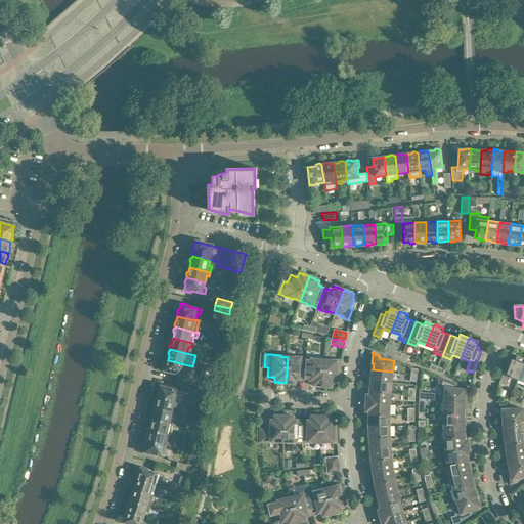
[(438,363),(441,357),(432,354),(430,360),(438,363)]
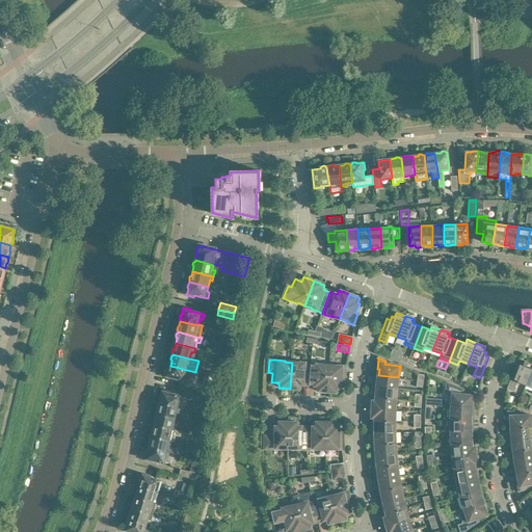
[(309,386),(311,363),(309,363),(299,362),(299,364),(292,363),(290,389),(295,389),(295,390),(296,390),(296,389),(301,390),(301,384),(309,386)]
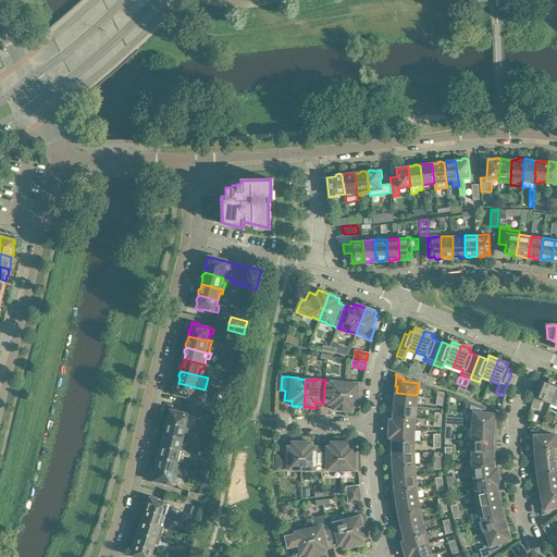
[(551,404),(556,385),(556,381),(549,379),(547,383),(544,382),(543,385),(540,384),(531,407),(537,409),(541,400),(551,404)]
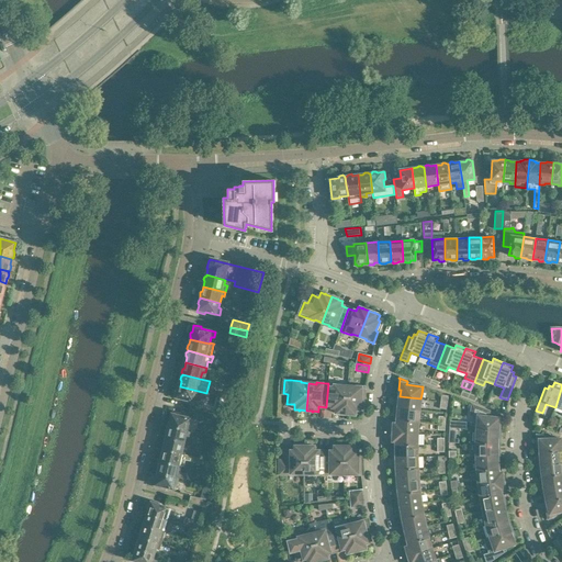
[(346,414),(348,386),(340,385),(340,384),(329,384),(329,383),(328,383),(326,407),(334,408),(334,413),(338,413),(338,414),(339,414),(339,413),(346,414)]
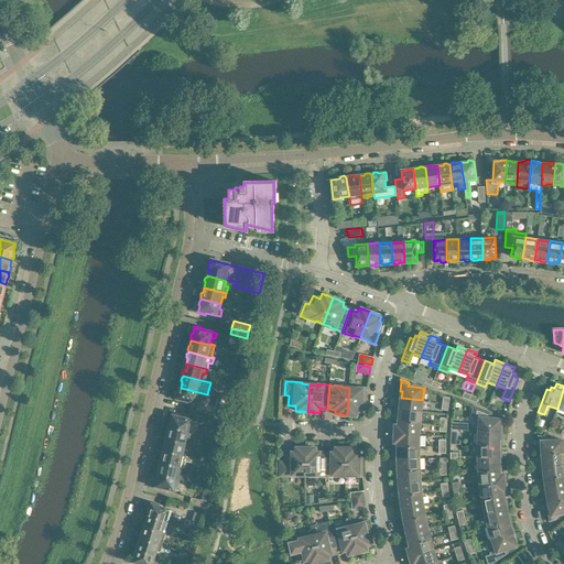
[(180,394),(177,400),(184,402),(185,400),(205,405),(207,394),(181,388),(179,389),(179,392),(180,394)]
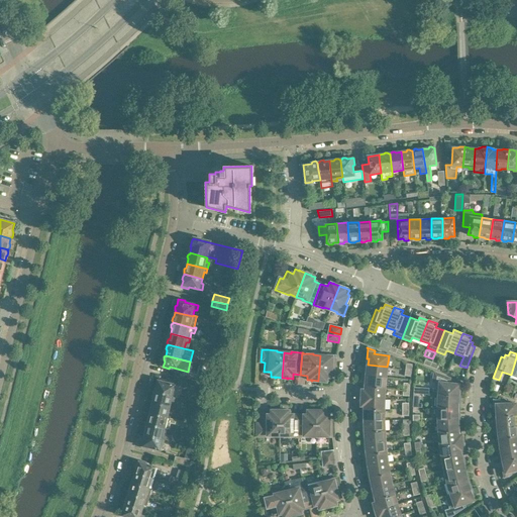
[(330,378),(331,367),(333,368),(334,355),(333,355),(327,355),(327,356),(320,355),(318,381),(323,381),(323,382),(324,382),(324,381),(328,382),(329,377),(330,378)]
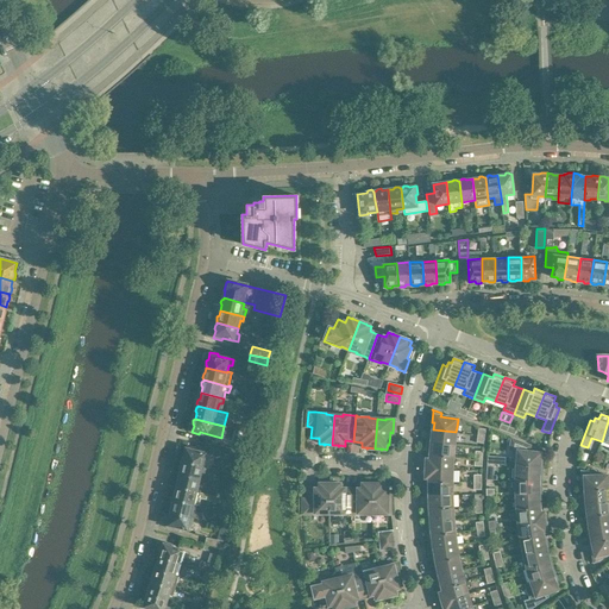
[(454,445),(456,432),(433,429),(432,435),(429,435),(429,441),(454,445)]
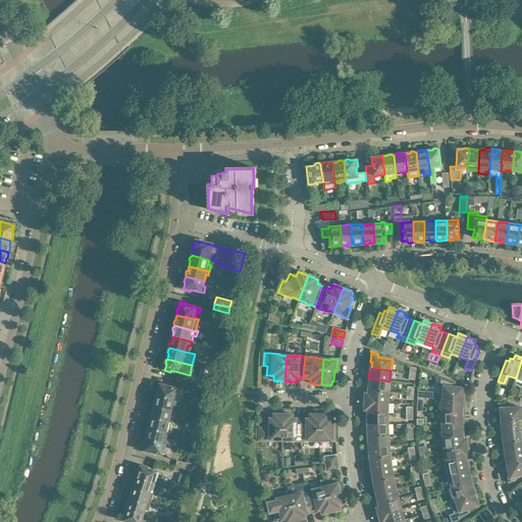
[(463,395),(463,388),(454,387),(455,381),(438,375),(437,385),(444,386),(442,400),(464,401),(465,395),(463,395)]
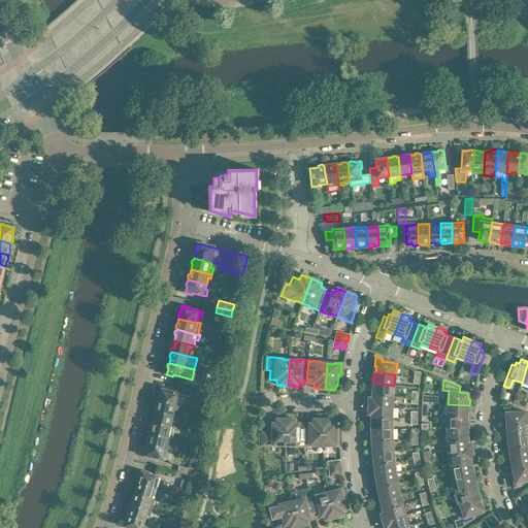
[(197,382),(196,388),(209,391),(211,385),(197,382)]
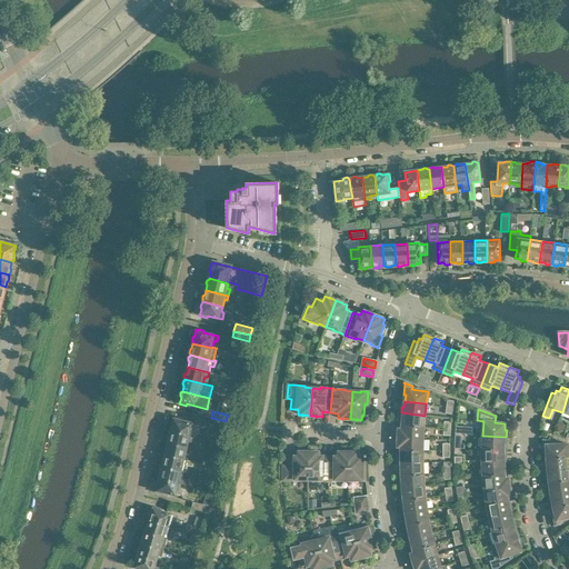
[(423,427),(425,416),(401,412),(400,419),(402,419),(401,426),(423,427)]
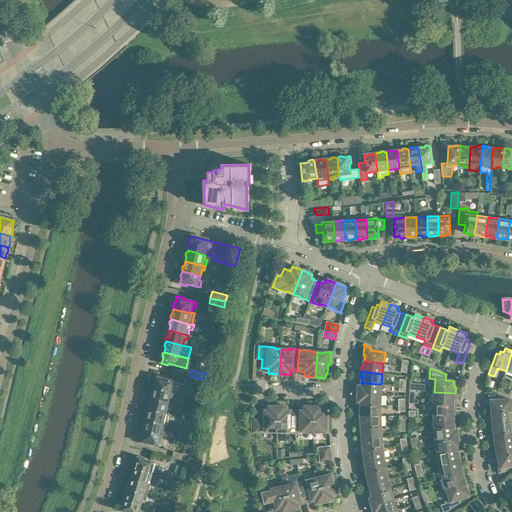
[(153,383),(153,386),(154,387),(154,388),(171,392),(174,392),(177,393),(179,387),(175,386),(176,382),(163,379),(164,377),(157,375),(155,382),(153,383)]
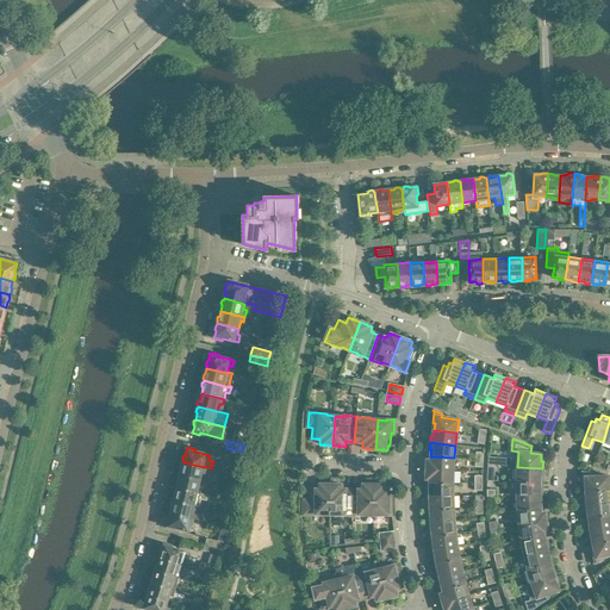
[(225,450),(224,458),(240,462),(242,454),(225,450)]
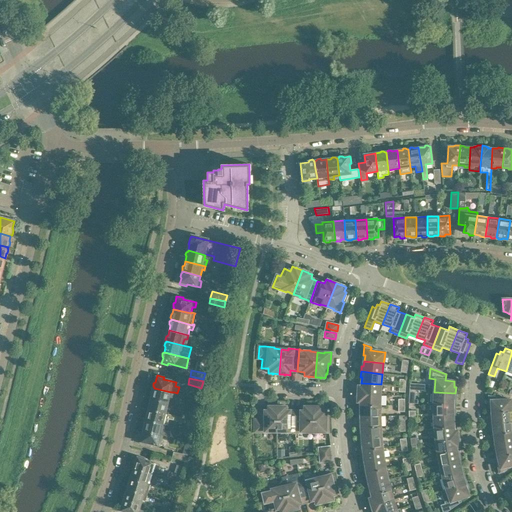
[(380,395),(381,389),(380,389),(381,384),(361,383),(361,386),(358,386),(358,388),(356,388),(356,394),(380,395)]
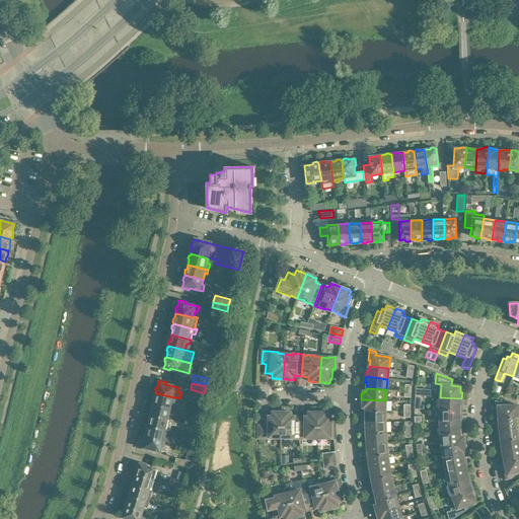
[(172,402),(174,403),(176,397),(173,397),(156,393),(155,398),(153,398),(152,401),(153,403),(153,404),(171,409),(172,402)]
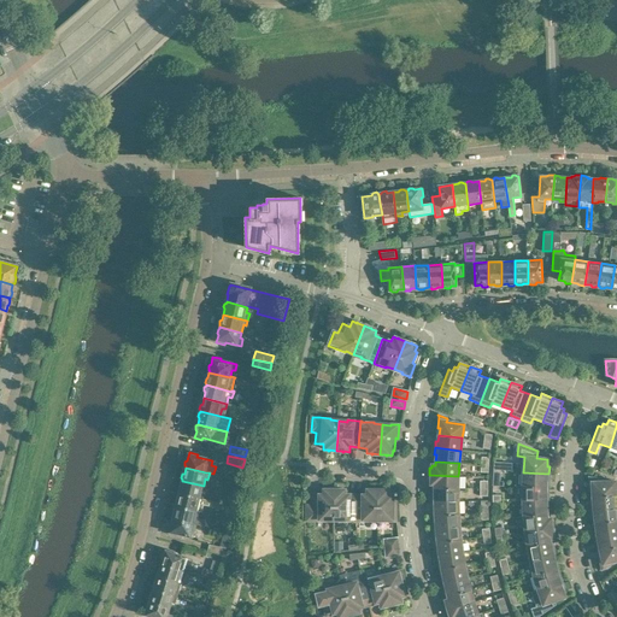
[(548,487),(548,474),(523,472),(523,487),(548,487)]
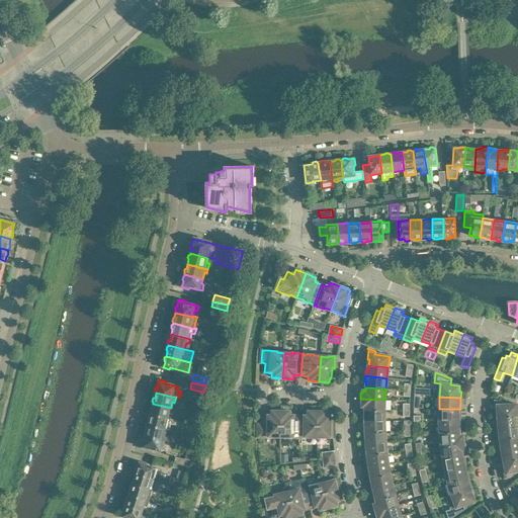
[(384,406),(384,400),(360,399),(359,405),(362,405),(362,407),(365,407),(364,410),(384,410),(384,406)]
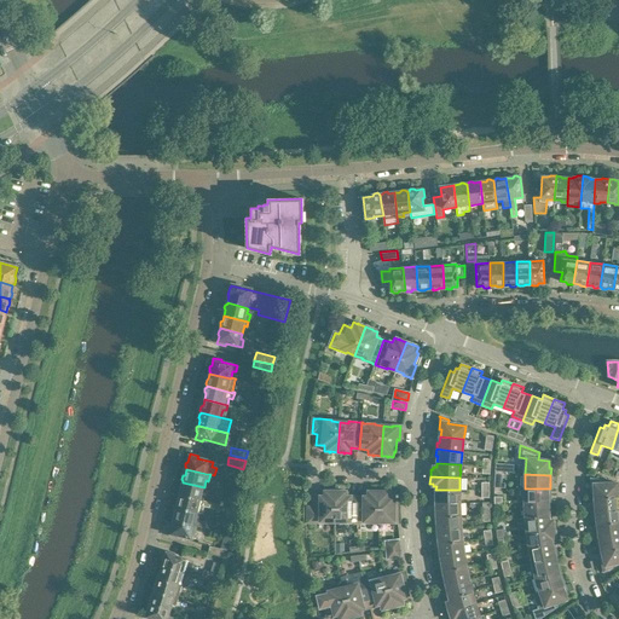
[(618,492),(618,482),(615,484),(600,485),(599,481),(600,481),(589,479),(591,480),(593,498),(618,497),(618,492)]
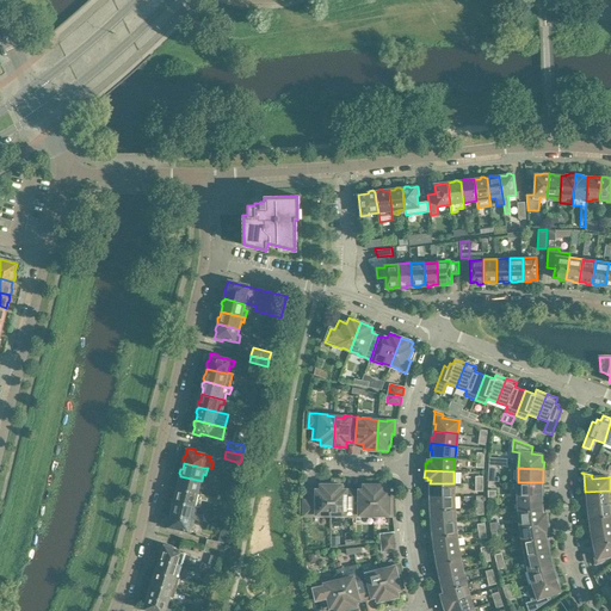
[(199,487),(202,481),(180,476),(178,477),(177,481),(179,483),(177,489),(201,494),(203,487),(199,487)]
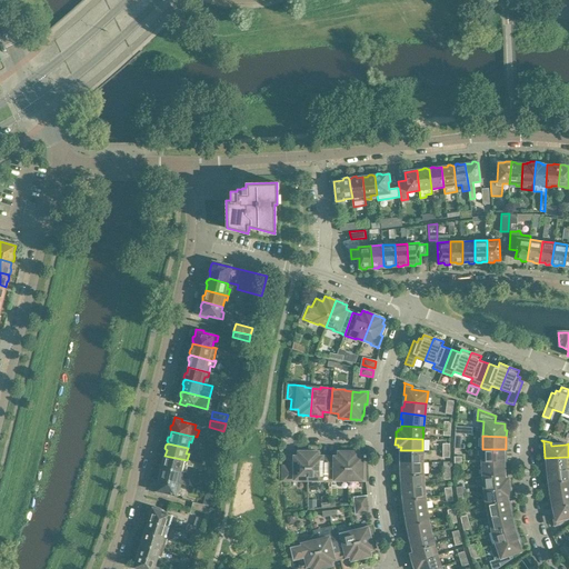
[(506,462),(506,449),(482,449),(482,463),(506,462)]
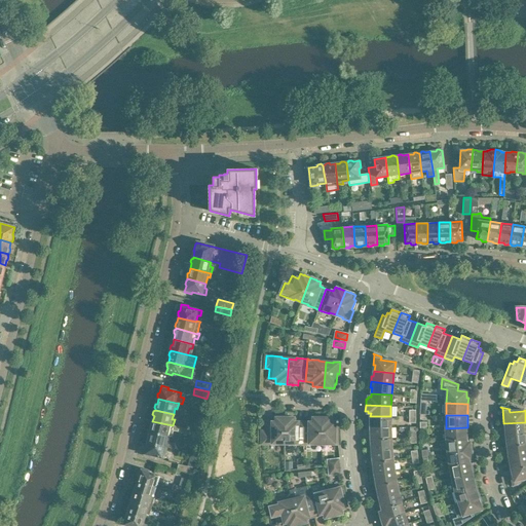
[(390,427),(390,416),(370,416),(371,422),(369,422),(369,428),(390,427)]
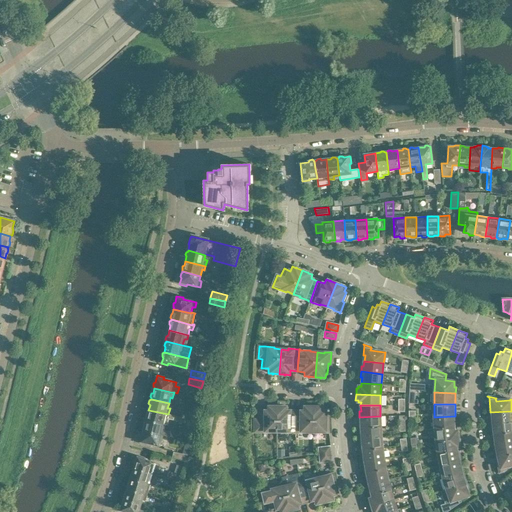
[(277,431),(277,407),(272,407),(272,406),(271,406),(271,407),(266,406),(266,411),(259,411),(259,420),(255,420),(255,433),(256,433),(261,433),(261,432),(270,432),(270,431),(277,431)]
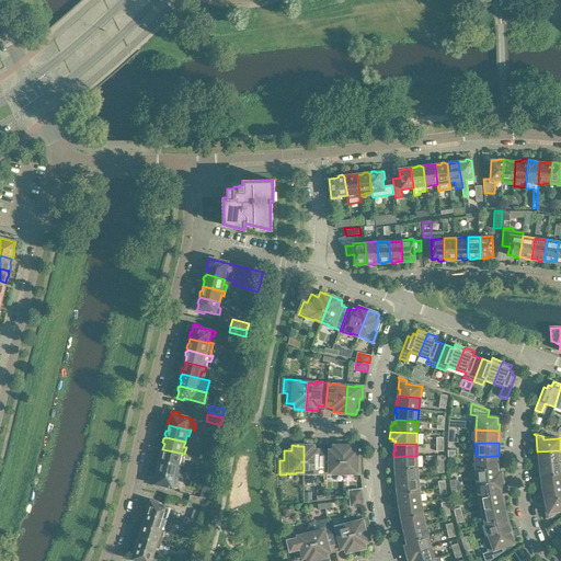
[(323,474),(323,450),(316,450),(316,446),(311,446),(311,445),(310,445),(310,446),(304,446),(304,472),(311,472),(311,474),(321,474),(323,474)]
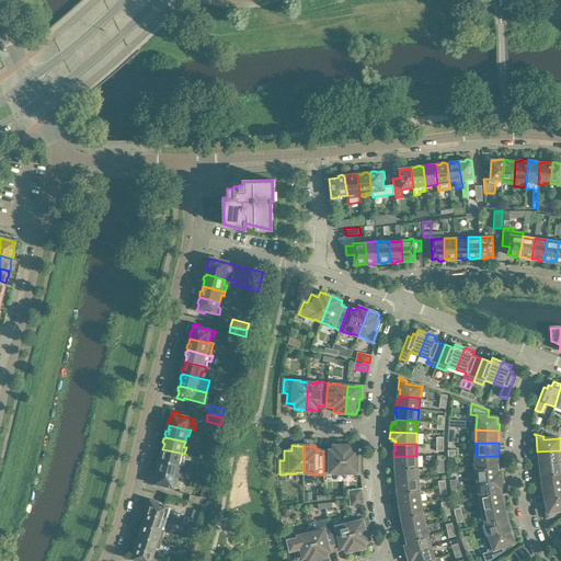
[(343,473),(343,446),(338,446),(338,445),(336,445),(336,446),(331,446),(331,450),(323,450),(323,474),(325,474),(335,474),(335,473),(343,473)]
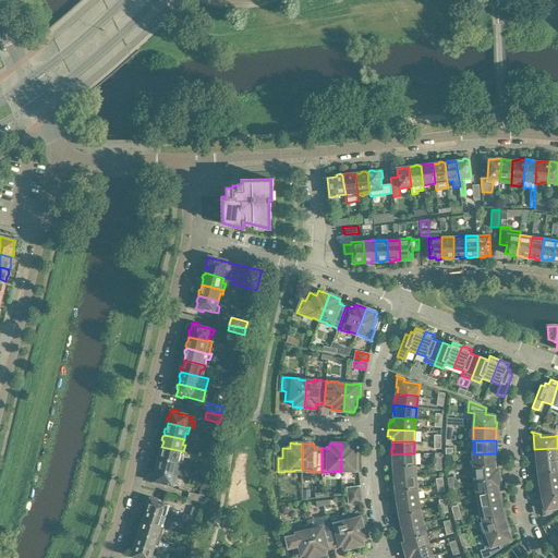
[(355,459),(355,448),(353,448),(353,444),(349,444),(349,443),(348,443),(348,444),(341,444),(341,471),(349,471),(349,472),(356,472),(358,472),(358,459),(355,459)]
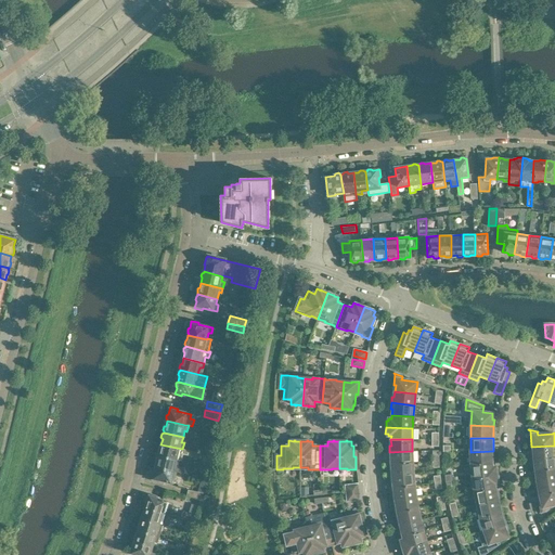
[(189,451),(182,449),(160,444),(159,449),(157,450),(157,453),(158,455),(177,461),(177,460),(179,461),(181,461),(183,454),(188,455),(189,451)]
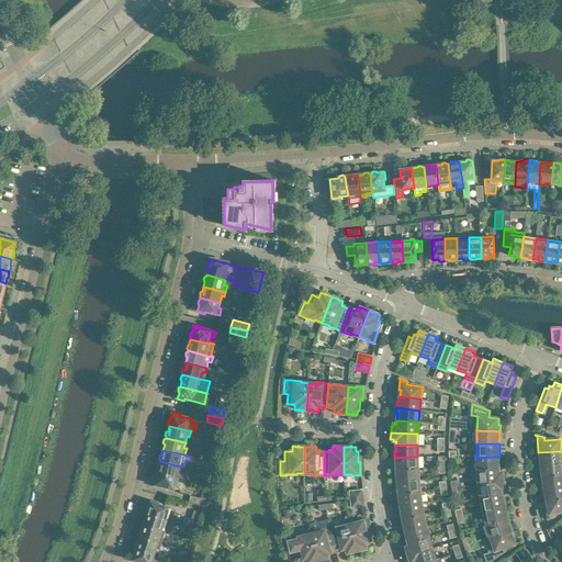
[(561,462),(561,451),(538,452),(539,465),(561,462)]
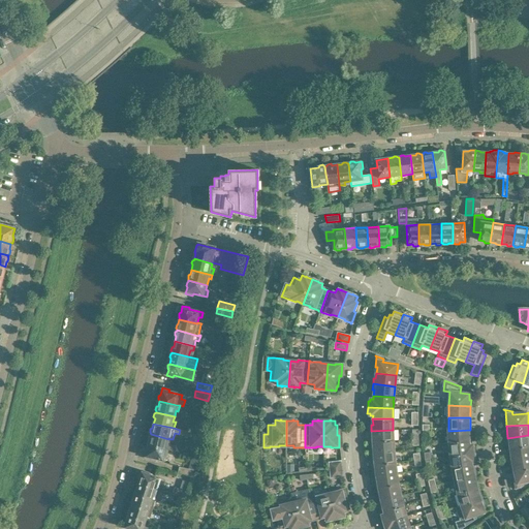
[(393,441),(393,430),(371,431),(371,436),(373,436),(373,442),(393,441)]
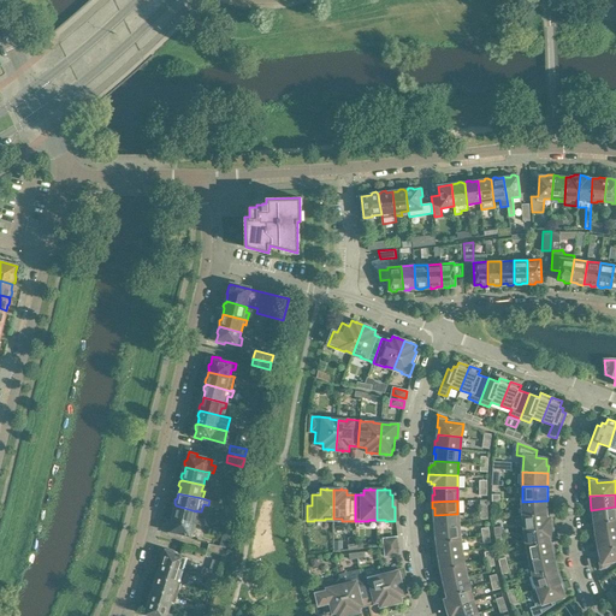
[(549,514),(548,501),(522,502),(522,516),(549,514)]
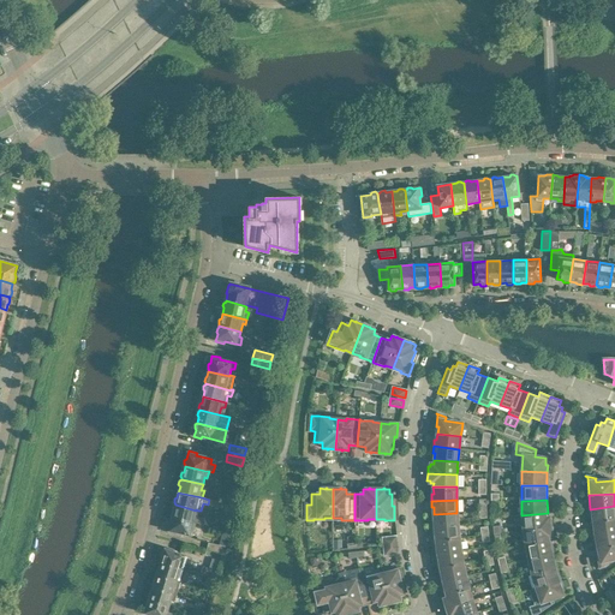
[(197,517),(198,511),(196,509),(196,511),(175,505),(175,506),(173,507),(172,511),(173,512),(172,518),(196,524),(204,525),(206,518),(197,517)]
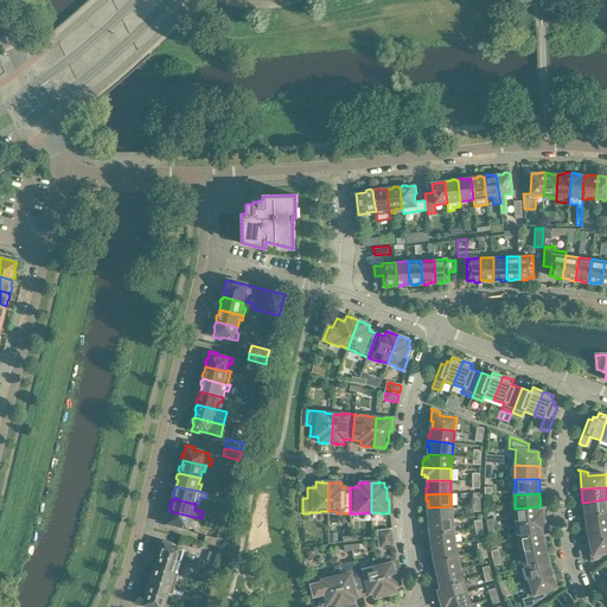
[(606,499),(582,503),(583,516),(606,512),(606,499)]
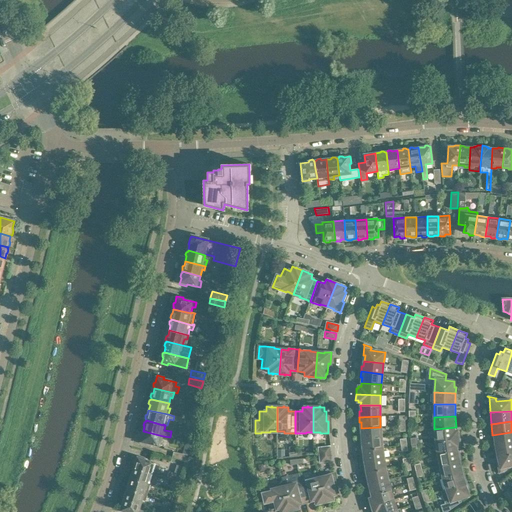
[(381,437),(380,427),(361,428),(361,433),(359,433),(360,439),(381,437)]
